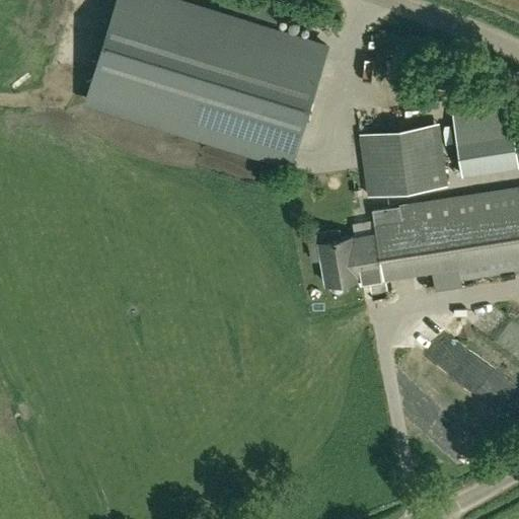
[(115,0),(85,99),(292,163),(327,47),(176,0),(115,0)]
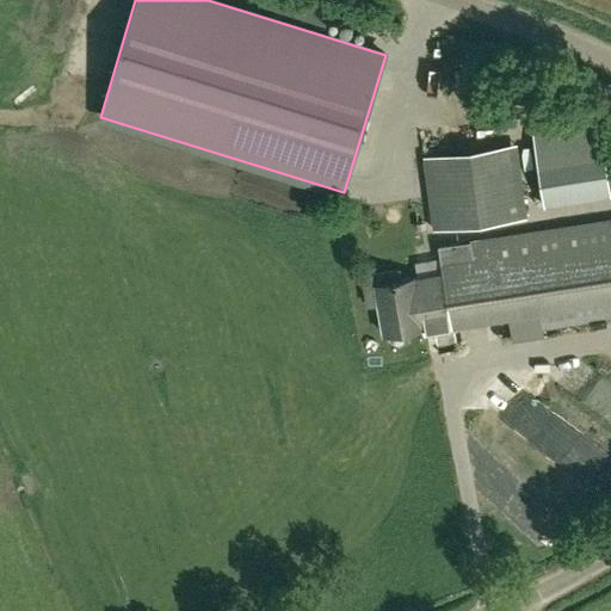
[(544,207),(610,195),(610,189),(600,121),(532,131),(544,207)]
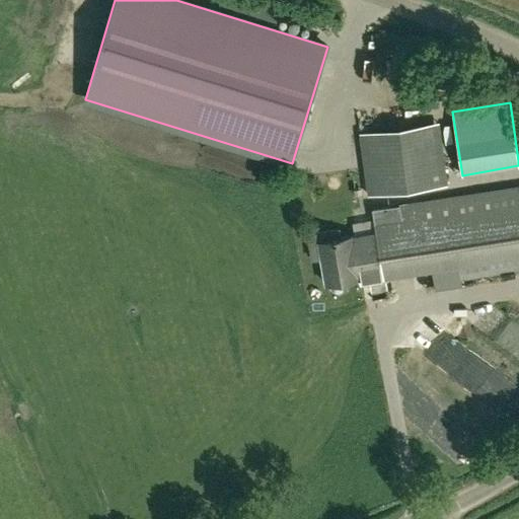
[(427,166),(422,126),(360,134),(368,196),(445,186),(442,164),(427,166)]
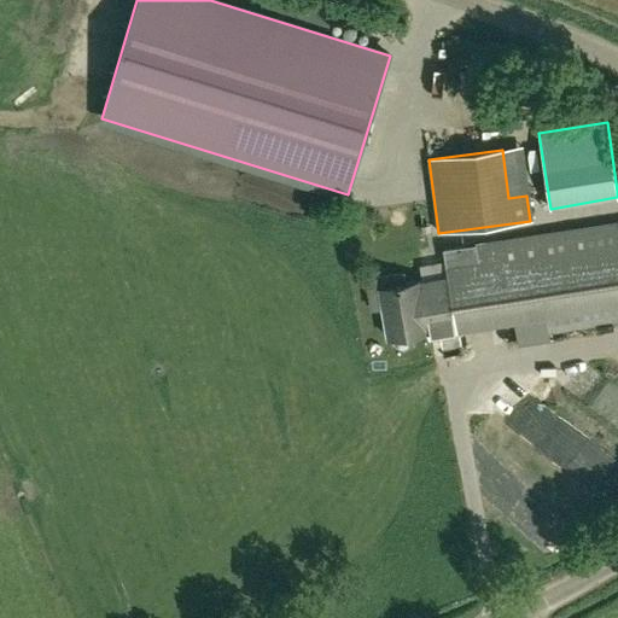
[(421,280),(407,283),(404,272),(367,278),(373,309),(383,307),(388,338),(426,332),(427,334),(513,321),(517,345),(548,340),(547,331),(617,319),(617,221),(445,249),(449,278),(421,281),(421,280)]
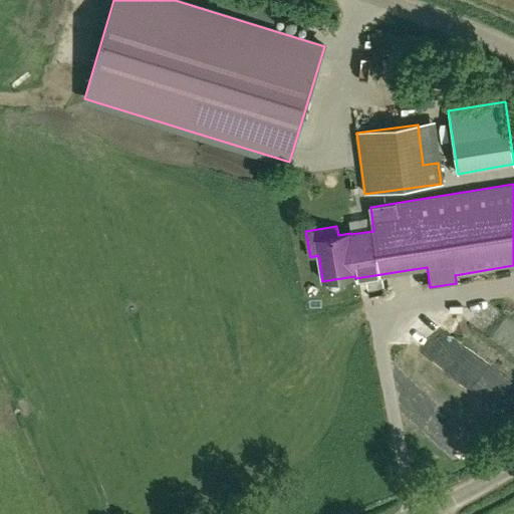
[(431,367),(449,364),(445,336),(426,339),(431,367)]
